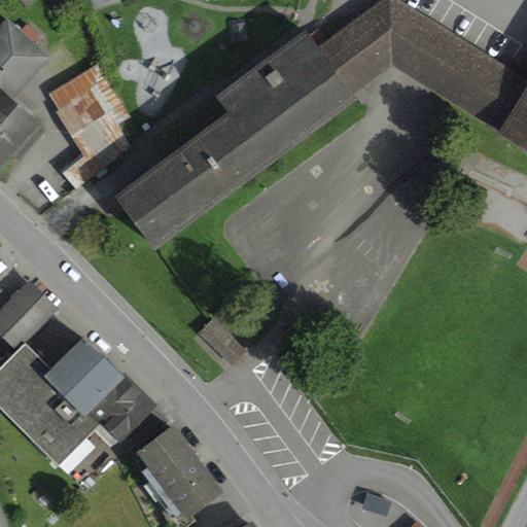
[(229,115),(115,199),(154,254),(359,102),(356,96),(393,68),(526,153),(526,79),(394,0),(382,0),(319,47),(307,32),(217,100),(229,115)]
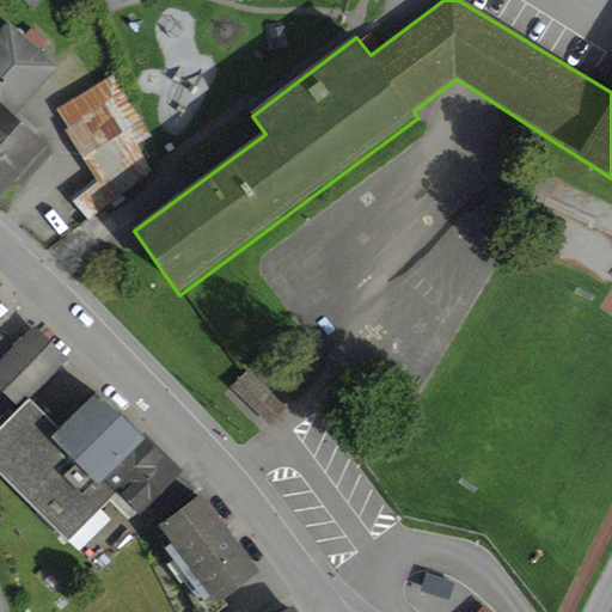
[(10,22),(0,31),(0,105),(14,118),(61,67),(10,22)]
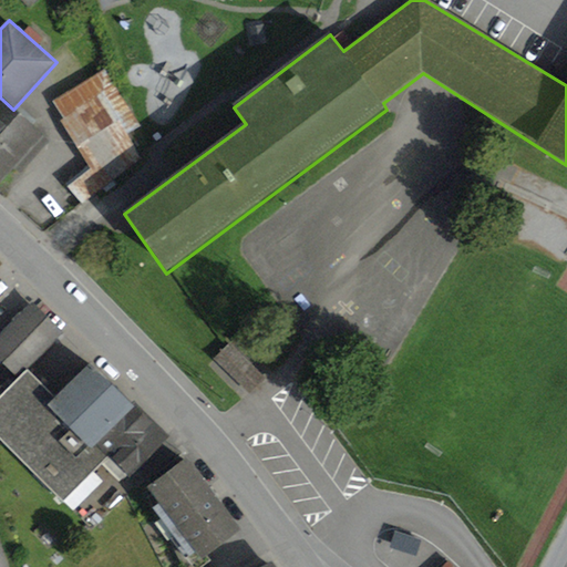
[(105,69),(51,103),(91,169),(68,186),(82,204),(144,157),(129,135),(142,129),(105,69)]
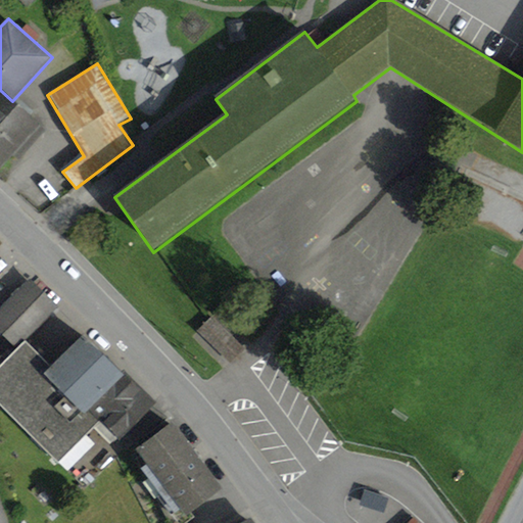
[(0,90),(0,171),(14,156),(19,162),(46,131),(12,101),(0,90)]
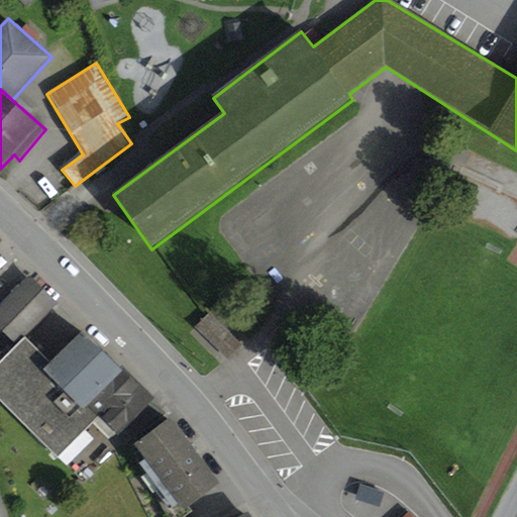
[(29,277),(0,305),(0,330),(16,346),(24,337),(58,304),(29,277)]
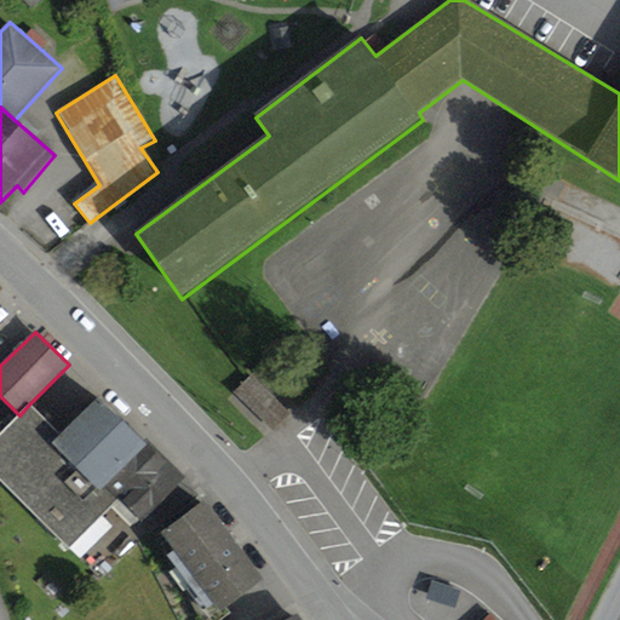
[(62,436),(29,405),(19,415),(0,434),(0,481),(69,550),(118,500),(142,523),(187,478),(148,440),(144,443),(99,399),(62,436)]
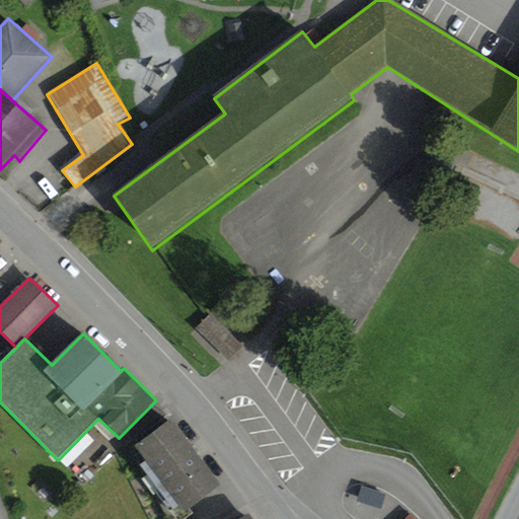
[(171,420),(135,448),(139,453),(135,456),(165,518),(187,518),(195,513),(192,510),(222,489),(171,420)]
